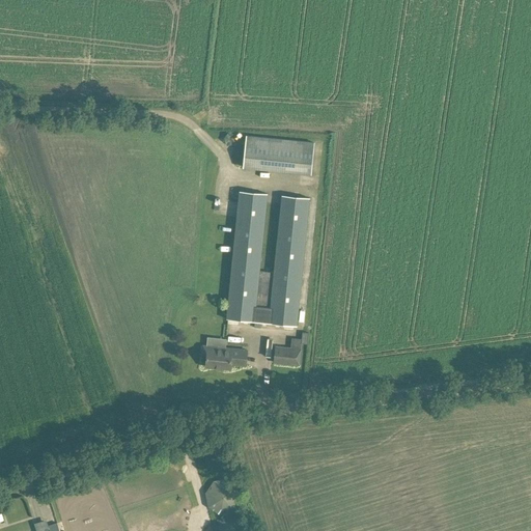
[(243,167),(311,174),(314,144),(246,137),(243,167)]
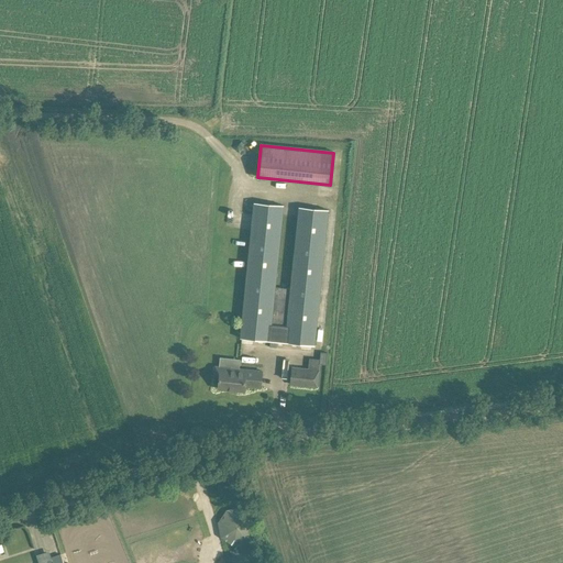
[(274,287),(283,206),(255,202),(252,230),(245,304),(244,317),(243,327),(242,338),(313,345),(315,334),(328,210),(300,207),(291,288),(274,287)]
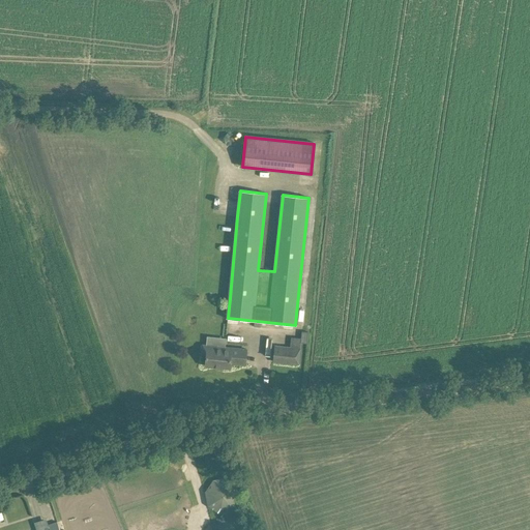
[(247,349),(225,347),(225,348),(203,345),(202,346),(201,354),(202,355),(206,356),(206,365),(230,369),(231,363),(245,365),(247,349)]
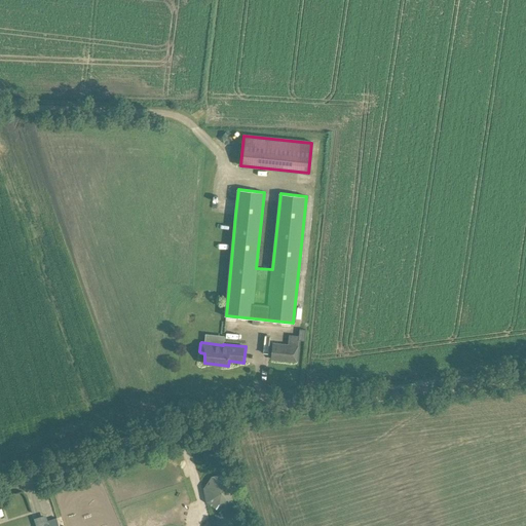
[(297,362),(298,345),(288,344),(273,343),(271,359),(297,362)]
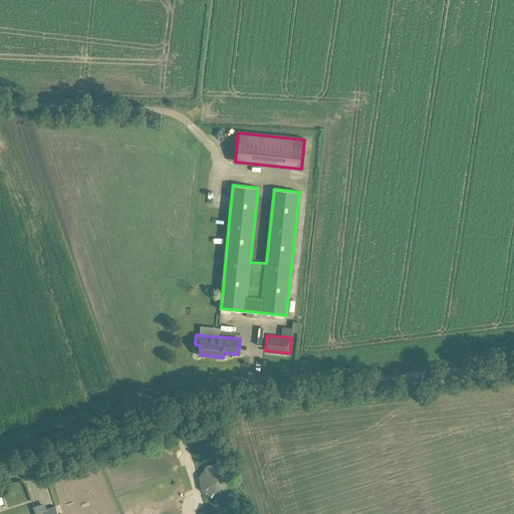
[(231,483),(232,480),(231,476),(230,473),(228,470),(225,467),(221,465),(218,464),(214,464),(210,465),(207,467),(204,469),(202,472),(200,476),(200,480),(200,483),(201,487),(203,489),(205,492),(207,493),(209,495),(212,496),(215,496),(218,496),(221,495),(223,494),(226,493),(228,491),(230,488),(231,486),(231,483)]
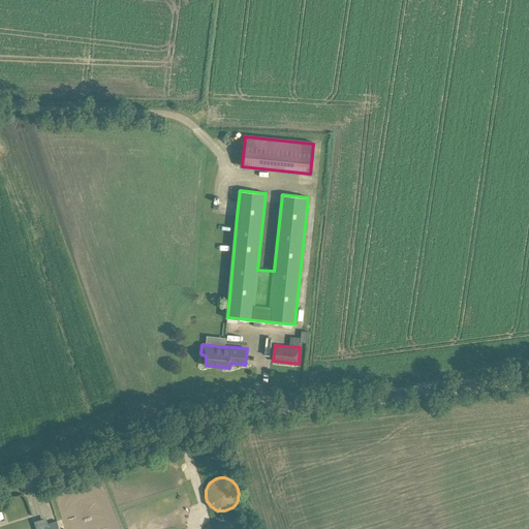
[(241,528),(242,527),(241,525),(240,522),(239,520),(238,518),(236,516),(232,515),(230,514),(227,514),(224,514),(222,515),(220,516),(218,518),(216,520),(215,522),(214,525),(214,527),(213,528),(241,528)]
